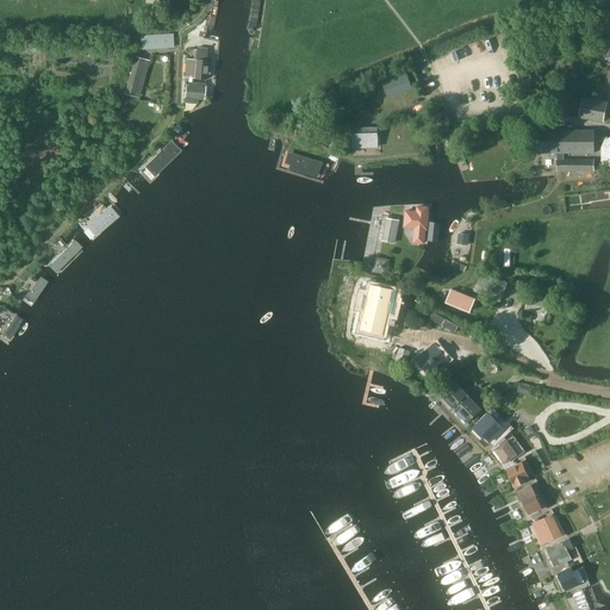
[(251,32),(254,29),(257,0),(250,0),(246,26),(247,30),(247,33),(250,33),(251,32)]
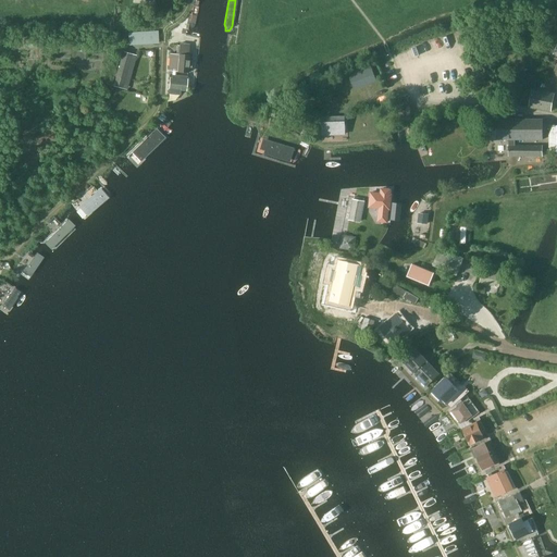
[(148,42),(155,42),(159,41),(159,32),(148,33),(148,42)]
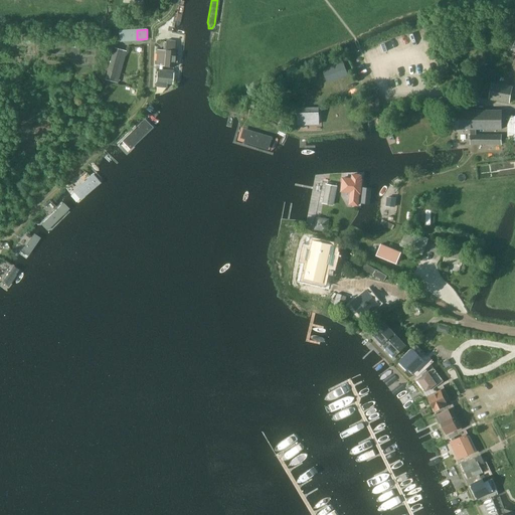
[(160,65),(159,69),(162,69),(163,65),(174,66),(174,62),(176,62),(177,56),(175,56),(175,51),(174,51),(175,41),(167,40),(166,42),(165,42),(164,50),(157,49),(156,64),(160,65)]
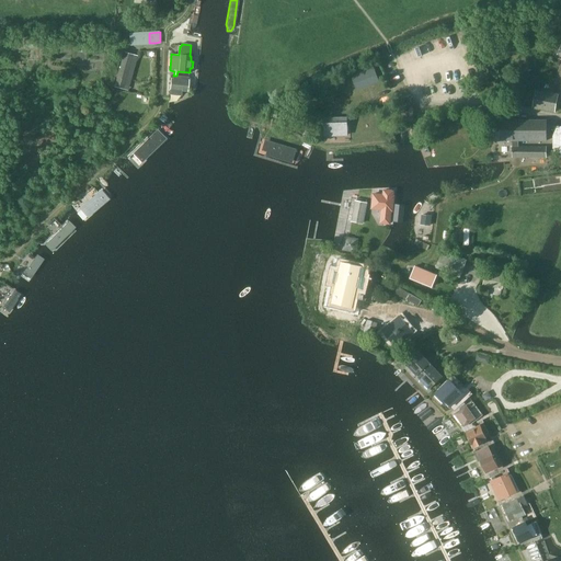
[(125,53),(115,87),(123,89),(133,55),(125,53)]
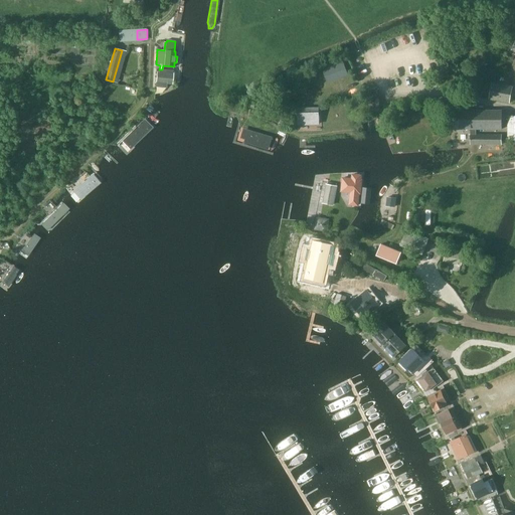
[(343,62),(324,69),(327,78),(339,73),(340,77),(348,75),(343,62)]
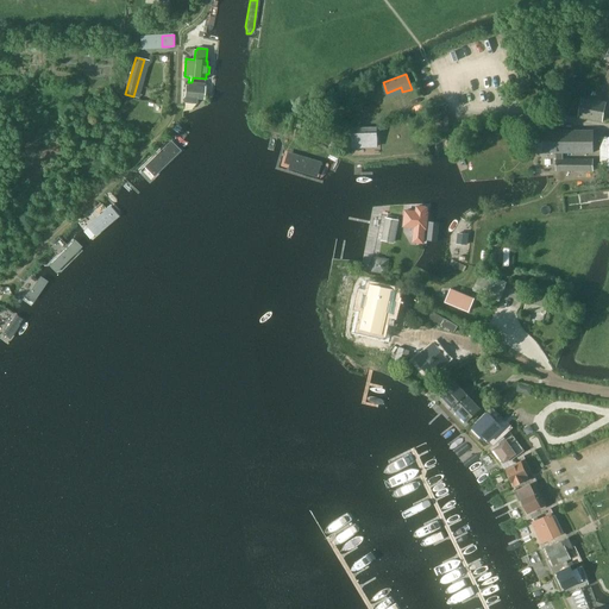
[(192,82),(188,82),(188,86),(186,86),(184,102),(196,104),(198,99),(203,100),(205,83),(192,82)]
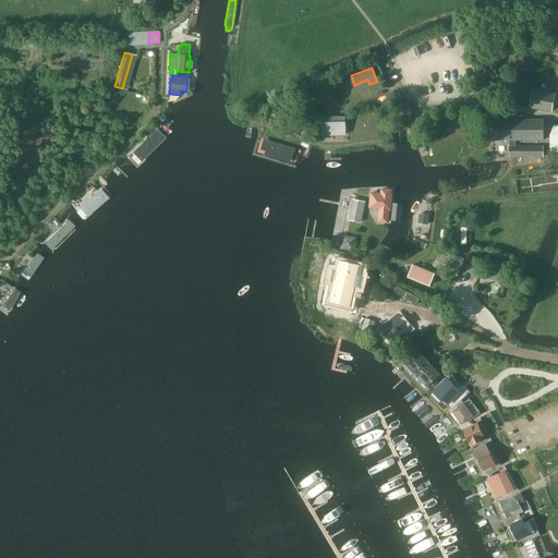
[(553,111),(556,95),(534,91),(531,107),(553,111)]
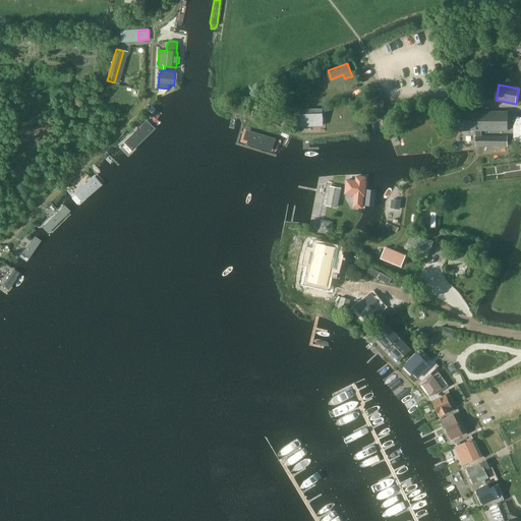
[(383,92),(371,93),(373,110),(386,108),(383,92)]
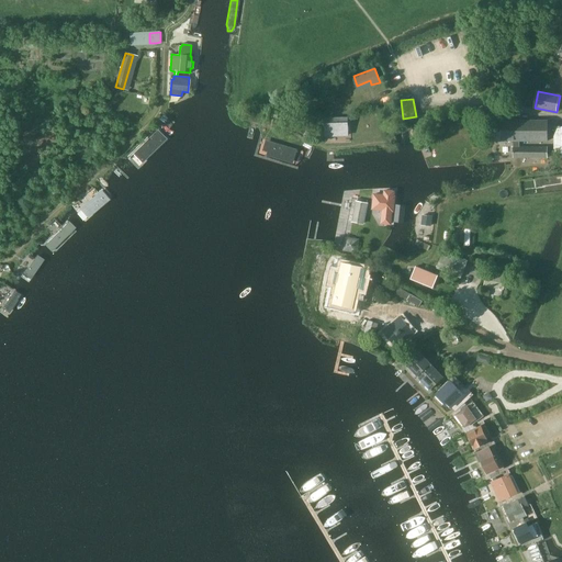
[(279,107),(277,117),(287,120),(289,109),(279,107)]
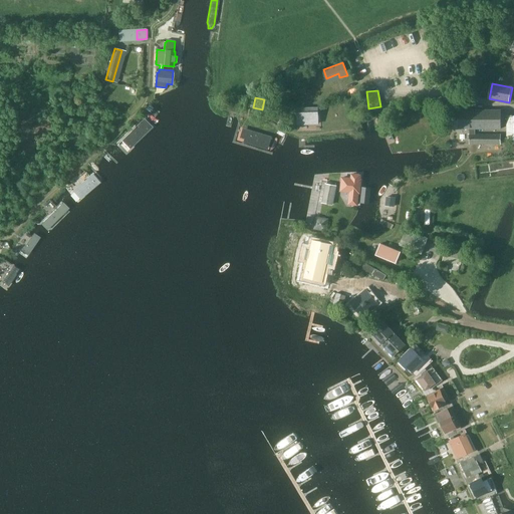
[(318,107),(298,108),(299,119),(303,119),(303,123),(318,122),(318,107)]
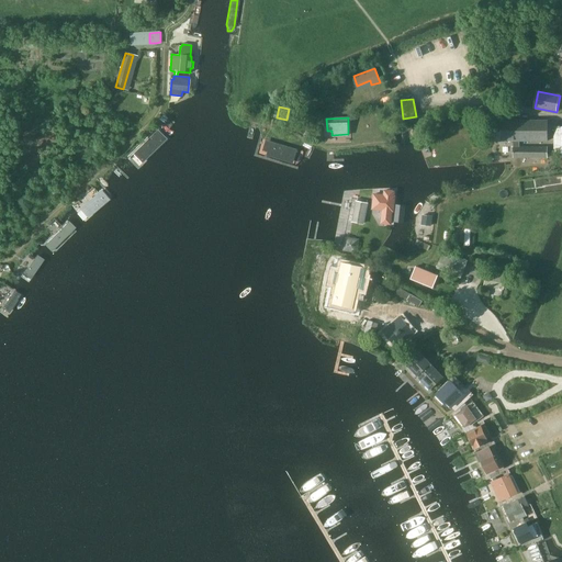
[(513,142),(513,146),(518,146),(519,146),(520,141),(548,142),(548,120),(514,120),(492,120),(491,142),(513,142)]
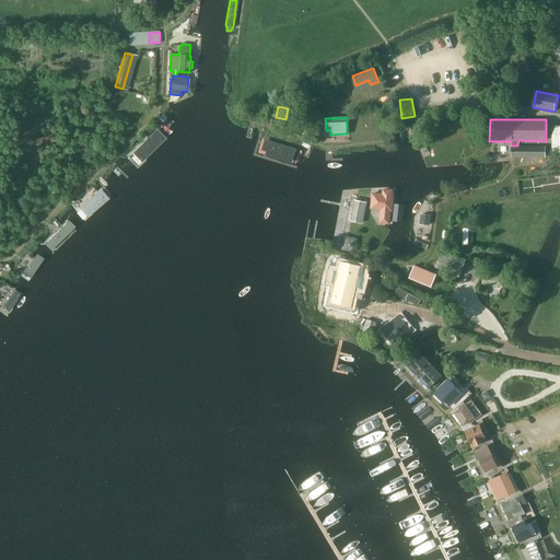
[(159,127),(143,142),(149,148),(164,132),(159,127)]
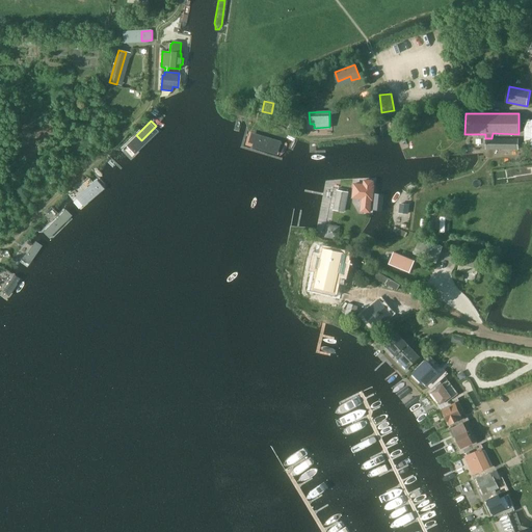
[(277,155),(282,141),(253,132),(249,142),(254,143),(253,148),(277,155)]
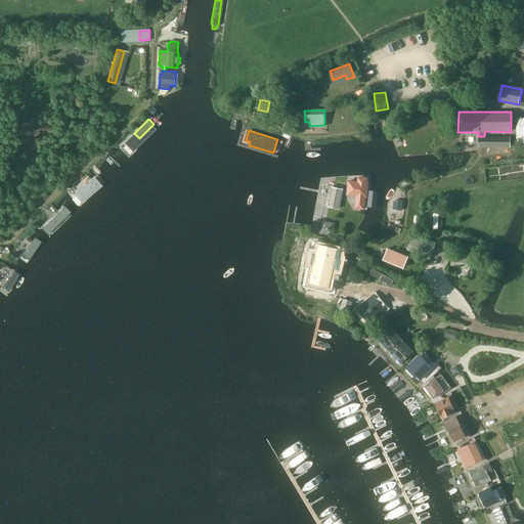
[(511,147),(511,137),(484,136),(483,136),(478,136),(478,147),(488,147),(511,147)]
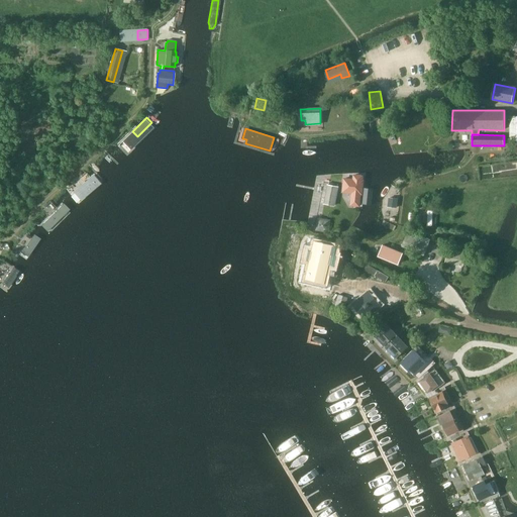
[(94,174),(79,188),(84,193),(99,179),(94,174)]
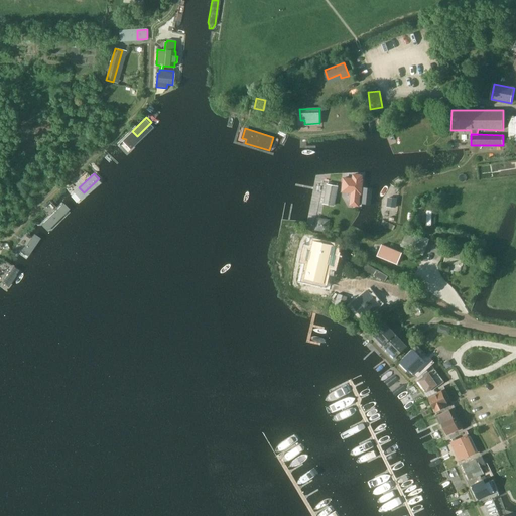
[(352,192),(351,201),(353,201),(353,205),(359,206),(360,194),(361,194),(363,180),(362,180),(362,175),(354,174),(353,179),(344,178),(343,191),(352,192)]
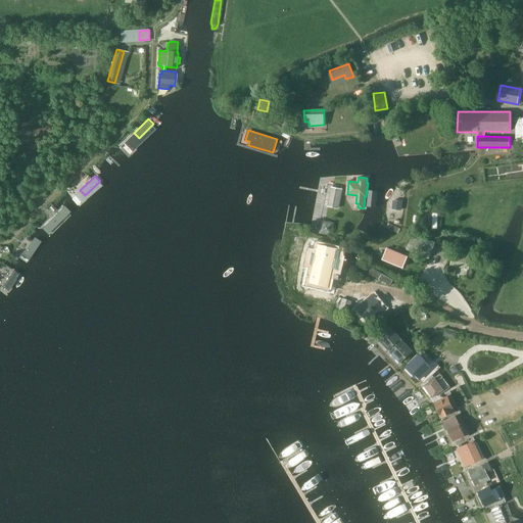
[(342,189),(332,187),(328,206),(339,208),(342,189)]
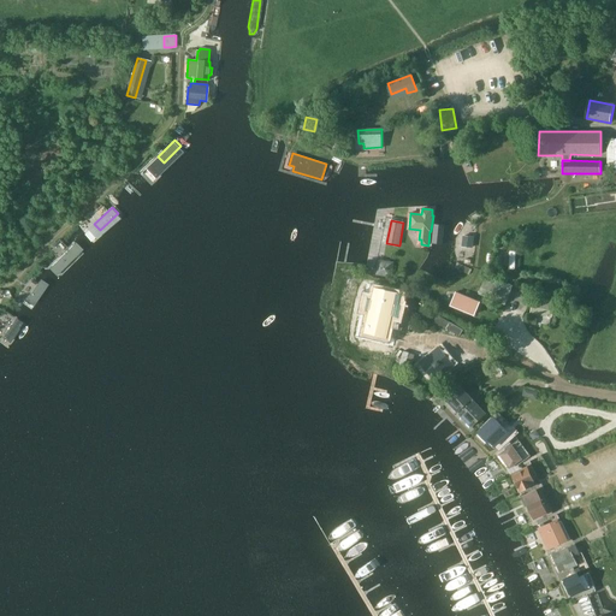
[(432,243),(443,244),(445,225),(434,224),(432,243)]
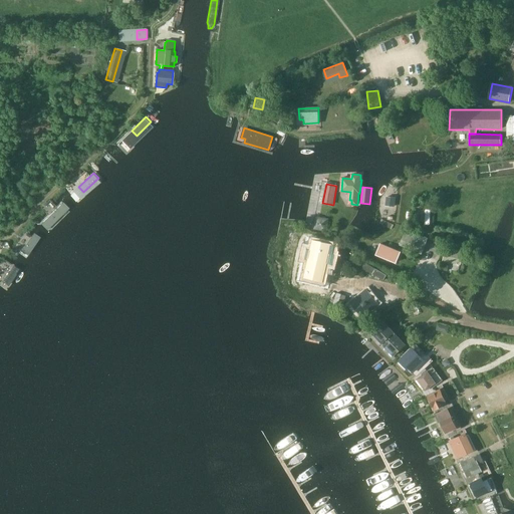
[(395,206),(395,198),(388,197),(387,205),(395,206)]
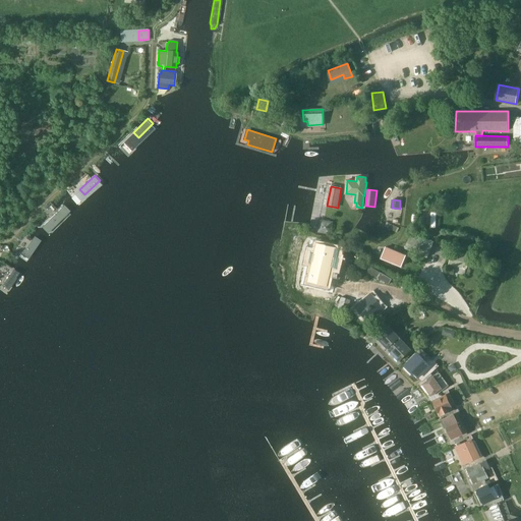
[(441,232),(441,201),(419,201),(419,226),(427,226),(427,232),(441,232)]
